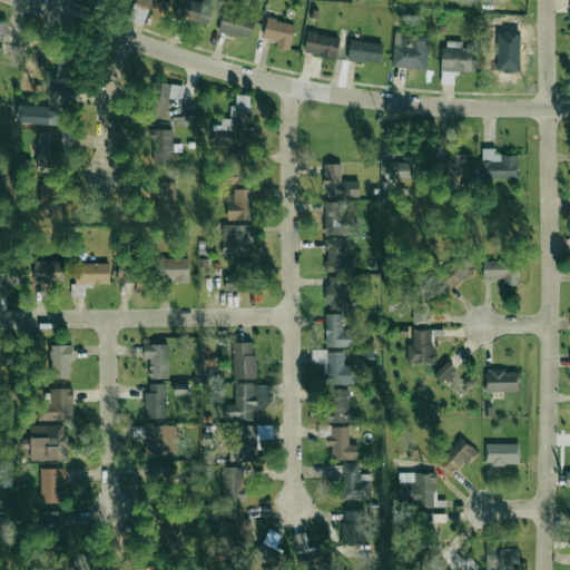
[(136,0),(135,6),(174,15),(174,17),(208,25),(213,6),(187,0),(136,0)]
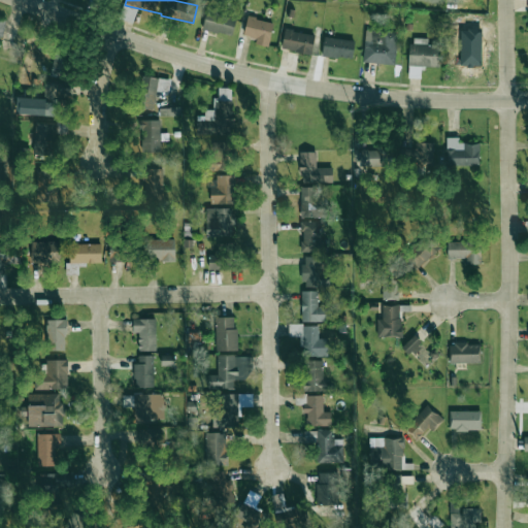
[(202,29),(232,37),(236,19),(206,11),(202,29)]
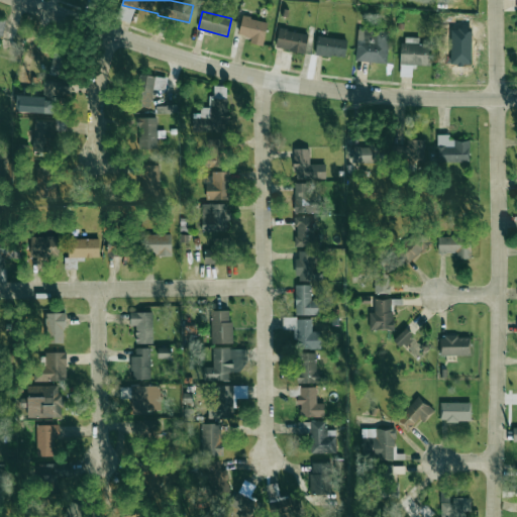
[(249,43),(264,45),(267,21),(241,17),(238,35),(250,37),(249,43)]
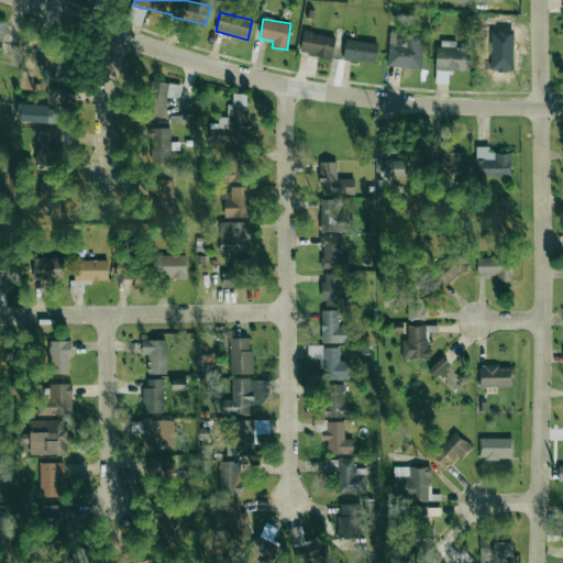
[(300,53),(332,58),(335,36),(304,32),(300,53)]
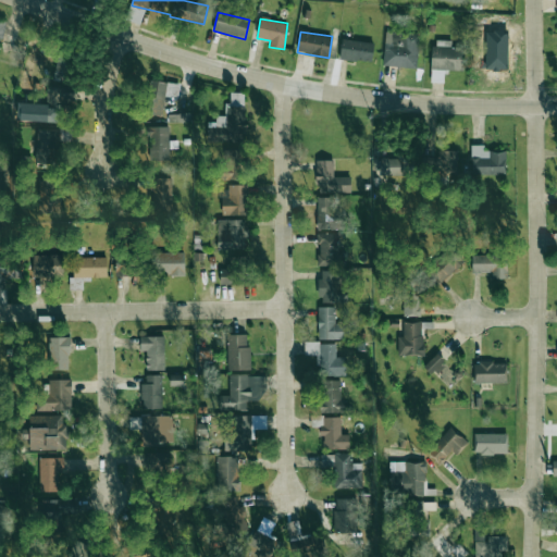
[(384,66),(418,67),(419,34),(385,33),(384,66)]
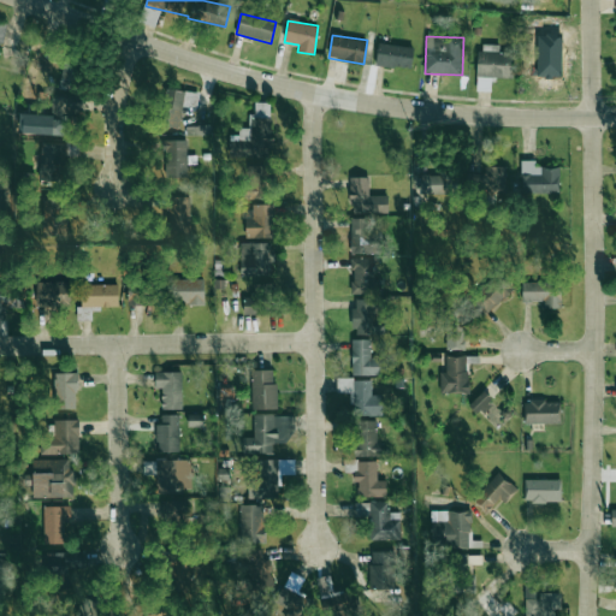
[(412,69),(414,47),(378,43),(375,65),(412,69)]
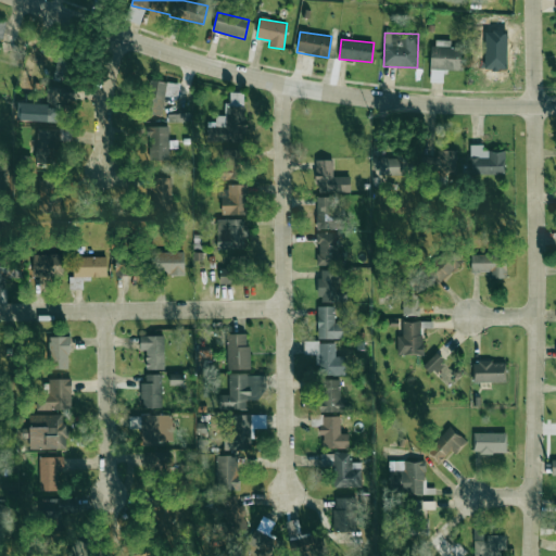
[(430,81),(443,83),(443,70),(463,71),(464,48),(451,48),(451,40),(432,40),(430,81)]
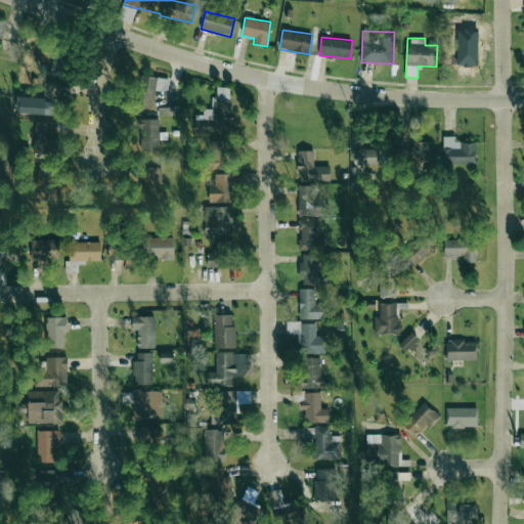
[(168,91),(169,78),(139,77),(138,108),(154,110),(154,91),(168,91)]
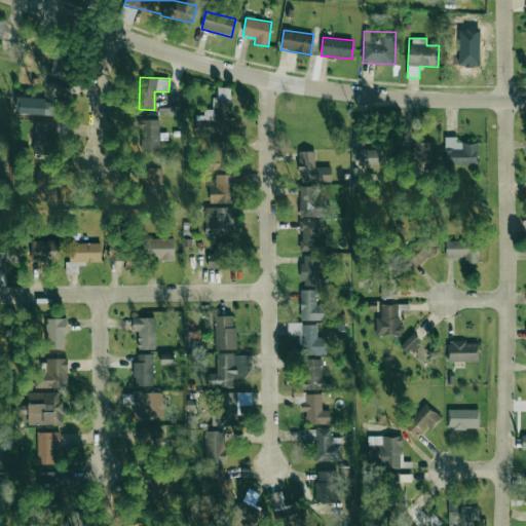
[(49,99),(72,98),(72,82),(49,82),(49,99)]
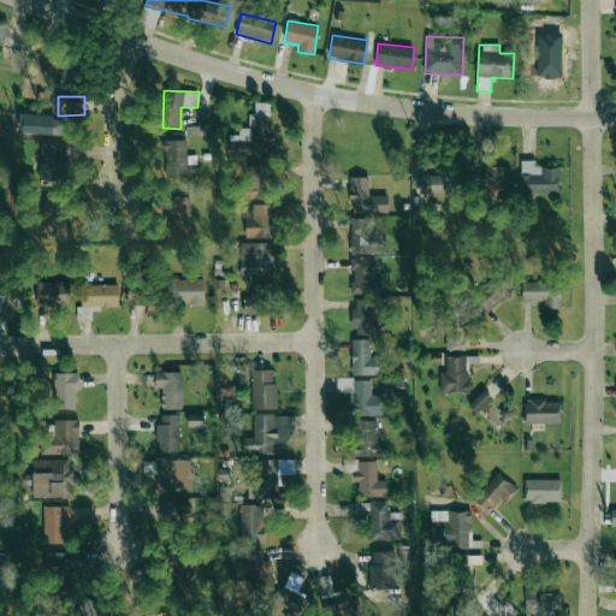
[(230,157),(274,157),(274,138),(270,138),(270,102),(255,102),(255,118),(249,118),(249,128),(240,128),(240,135),(230,135),(230,157)]
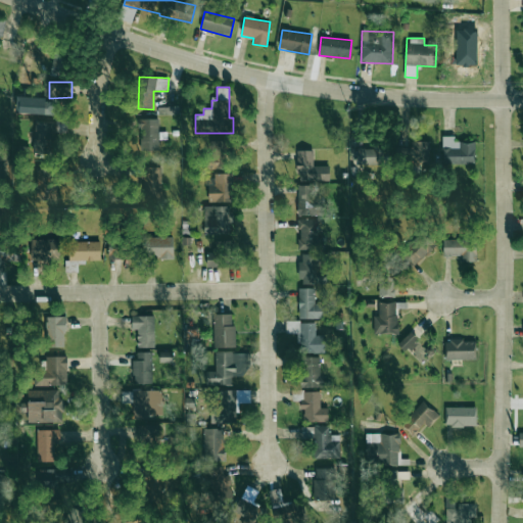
[(159,120),(139,119),(139,150),(158,150),(159,120)]
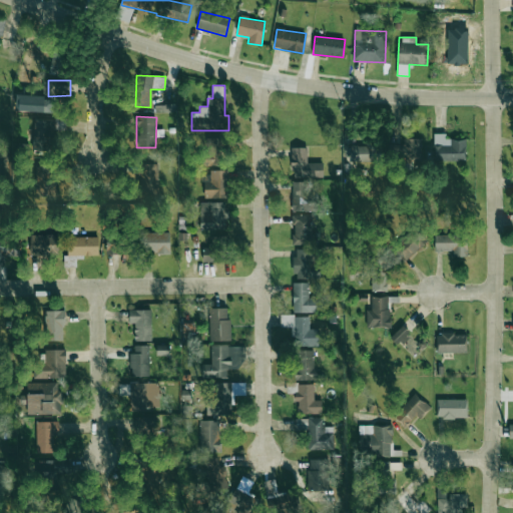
[(33,149),(52,150),(53,120),(34,120),(33,149)]
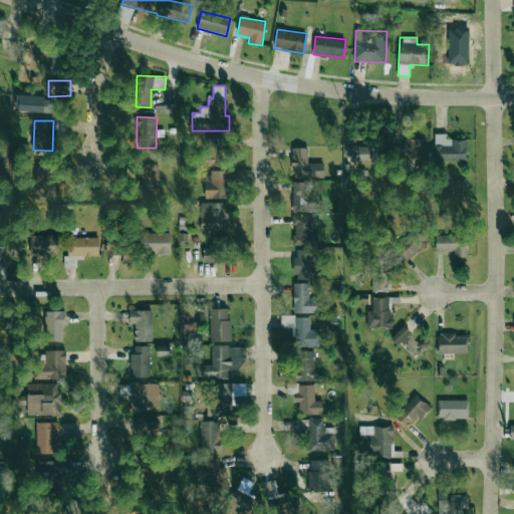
[(466,140),(447,140),(447,134),(435,134),(436,161),(466,161),(466,140)]
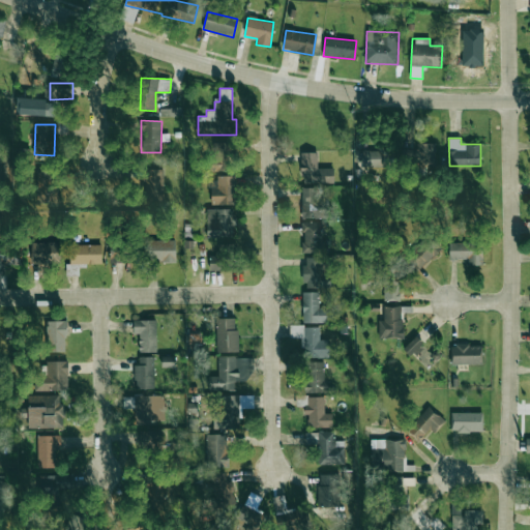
[(229,143),(212,144),(213,164),(208,164),(208,172),(230,171),(229,143)]
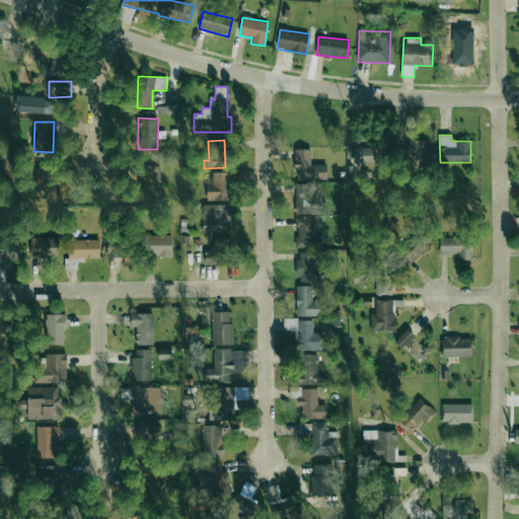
[(425,141),(404,141),(403,161),(425,161),(425,141)]
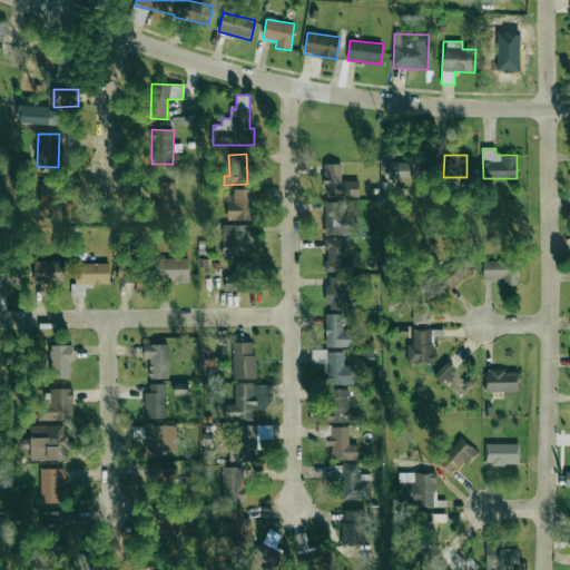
[(416,161),(387,163),(389,180),(418,179),(416,161)]
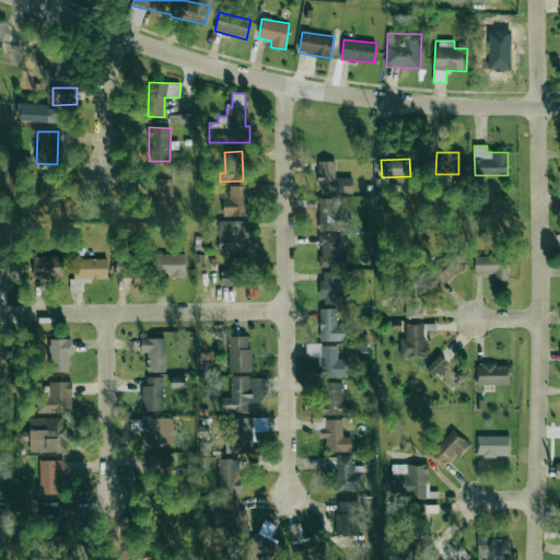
[(352,177),(336,177),(335,161),(318,161),(318,195),(352,194),(352,177)]
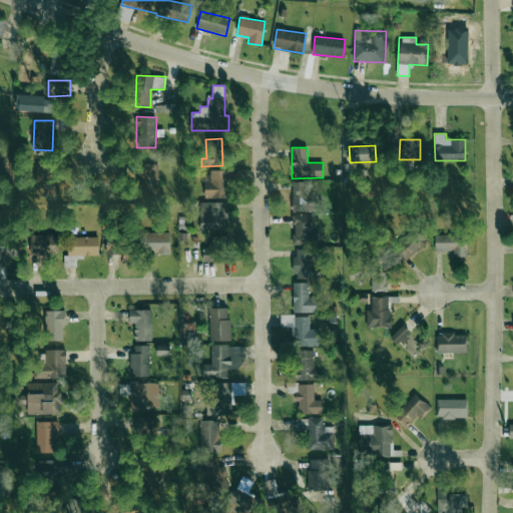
[(157,164),(141,164),(142,193),(158,192),(157,164)]
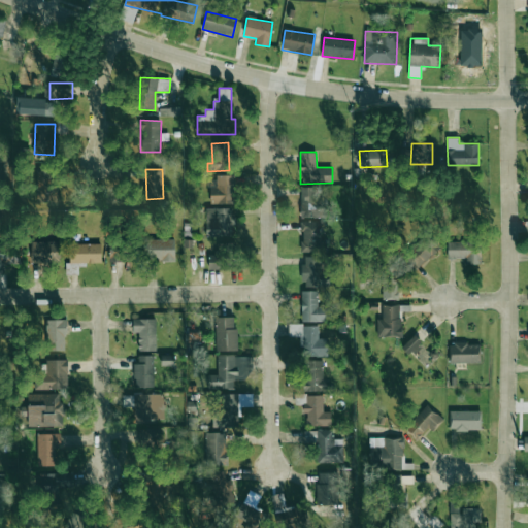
[(54,208),(55,171),(37,171),(36,207),(54,208)]
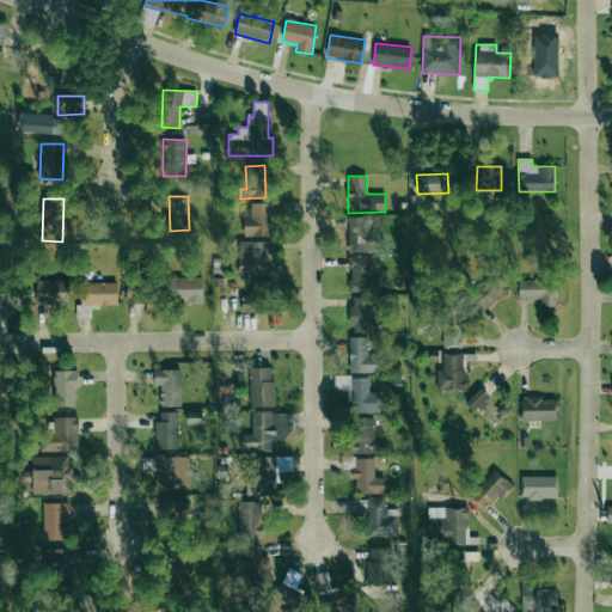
[(244,215),(244,237),(271,236),(271,203),(250,203),(250,215),(244,215)]
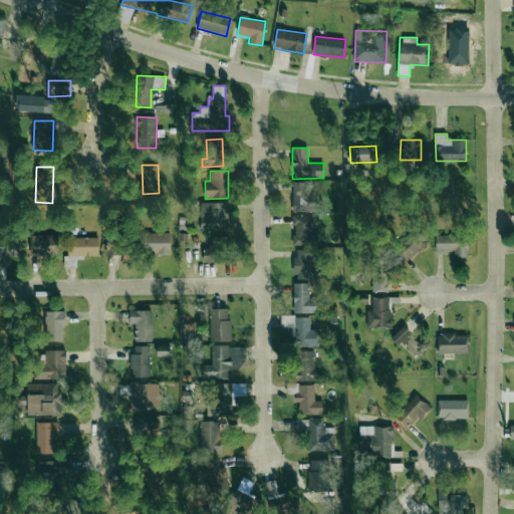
[(292,212),(313,211),(313,182),(292,183),(292,212)]
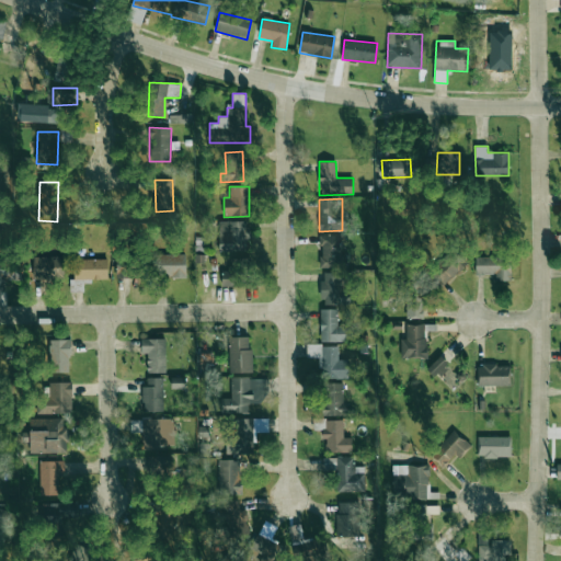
[(219,221),(218,251),(248,252),(249,221),(219,221)]
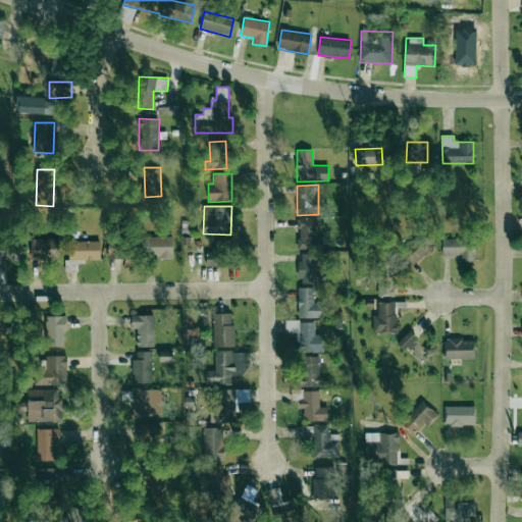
[(298,249),(317,250),(318,219),(298,218),(298,249)]
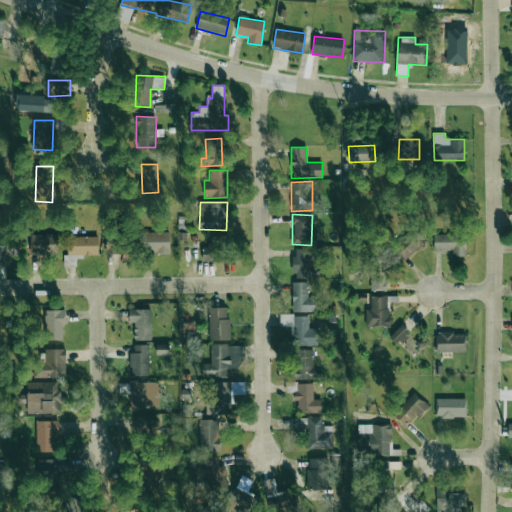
[(426,240),(414,229),(390,253),(401,265),(426,240)]
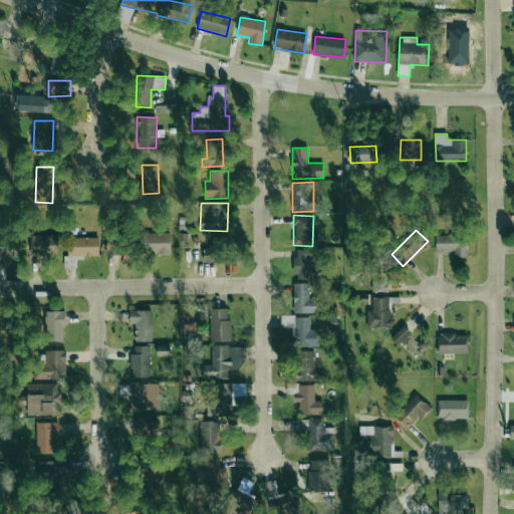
[(171,254),(170,233),(144,233),(145,255),(171,254)]
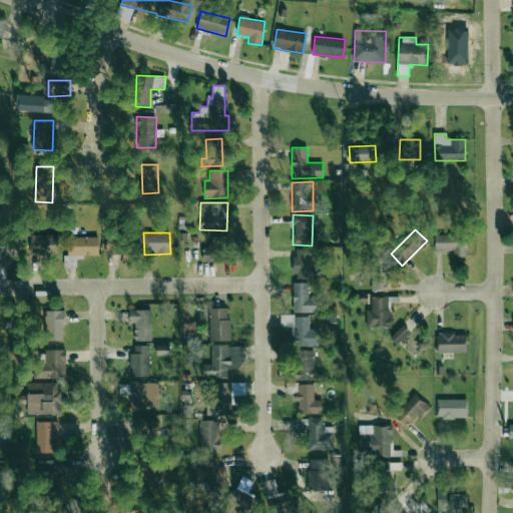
[(59,254),(58,234),(30,234),(30,254),(59,254)]
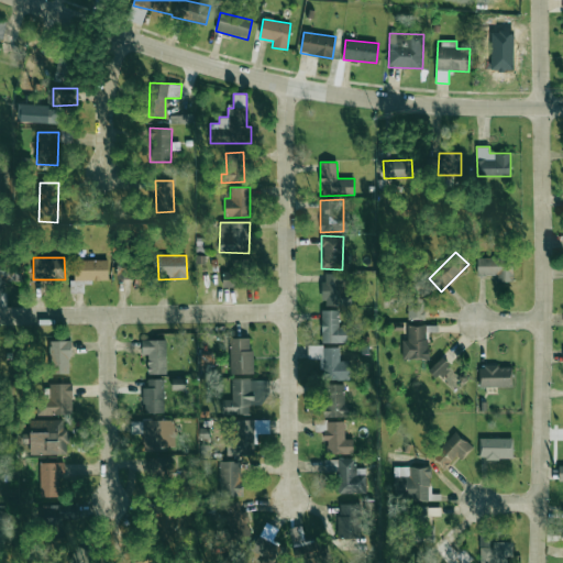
[(477,258),(477,276),(496,276),(496,283),(512,282),(512,257),(477,258)]
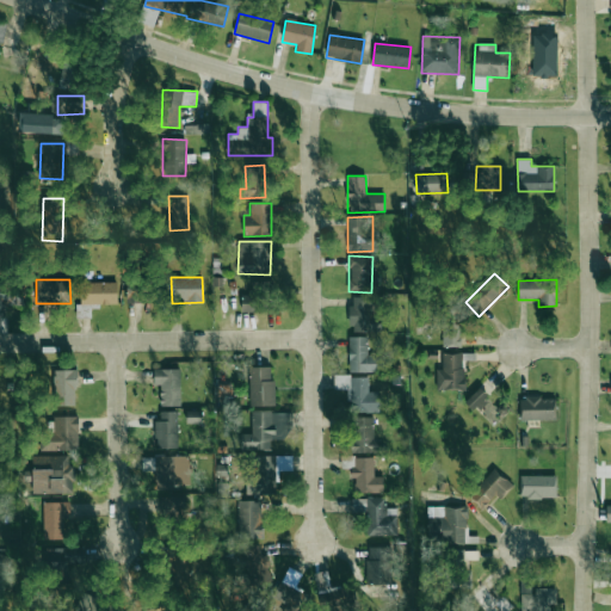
[(81,304),(76,304),(76,316),(91,315),(91,306),(117,306),(117,282),(80,283),(81,304)]
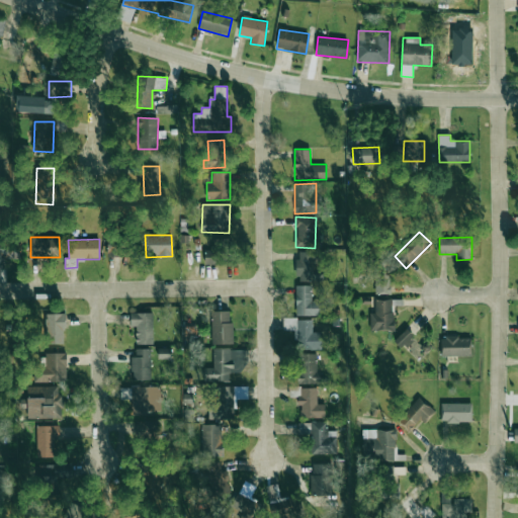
[(212,239),(212,250),(204,250),(205,264),(222,263),(221,249),(230,249),(229,239),(212,239)]
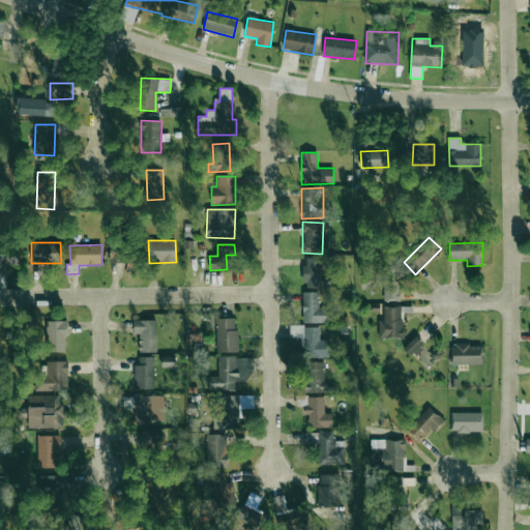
[(0,272),(5,273),(5,265),(21,265),(21,246),(0,245),(0,272)]
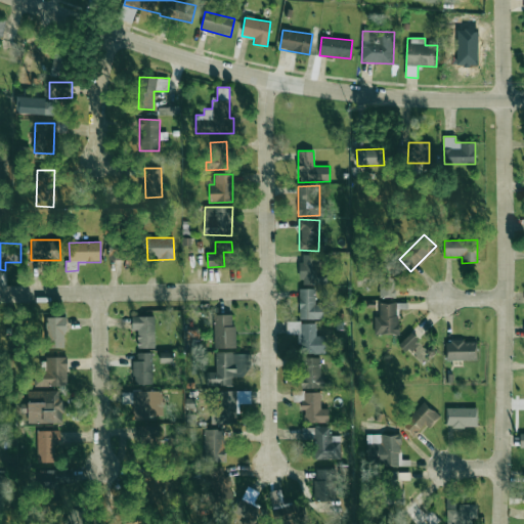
[(108,260),(128,260),(128,244),(108,244),(108,260)]
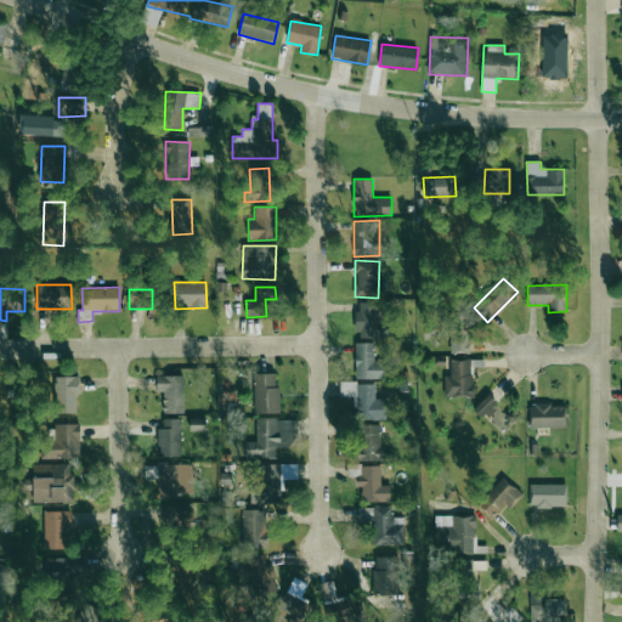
[(357,338),(378,337),(378,301),(356,303),(357,338)]
